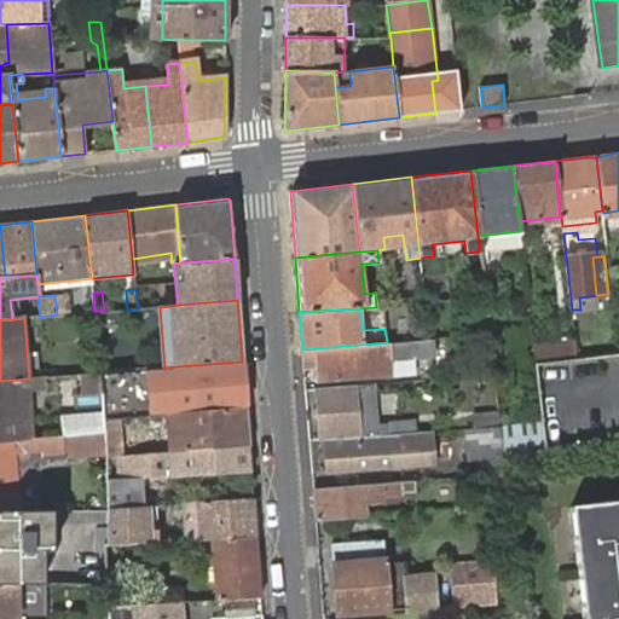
[(99,350),(97,334),(86,335),(87,351),(99,350)]
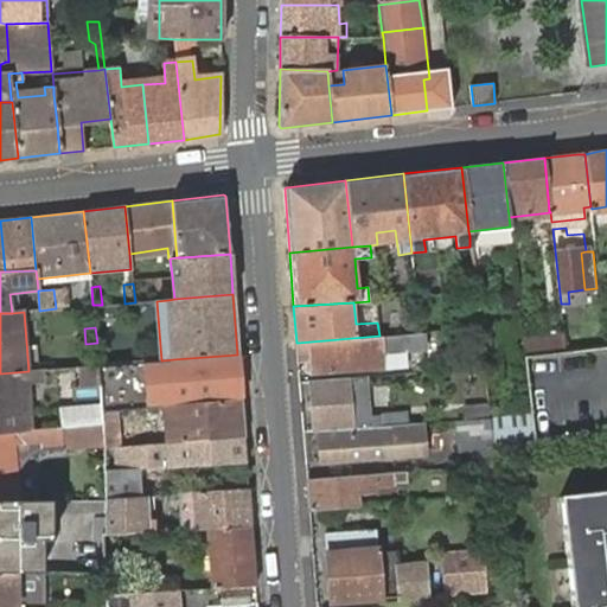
[(484,368),(479,327),(468,327),(474,368),(484,368)]
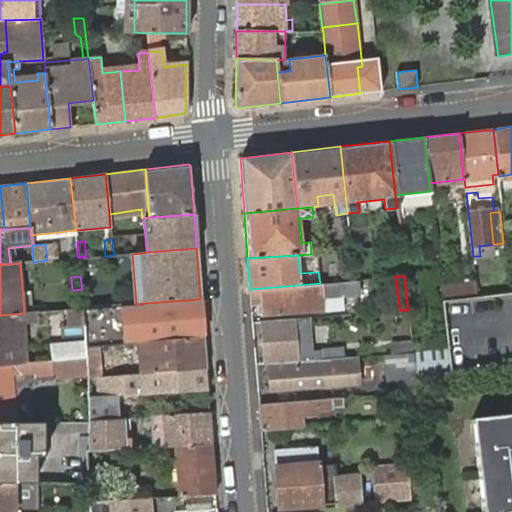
[(320,283),(251,289),(252,302),(263,301),(264,314),(323,309),(322,307),(338,307),(336,294),(359,293),(358,280),(320,283)]
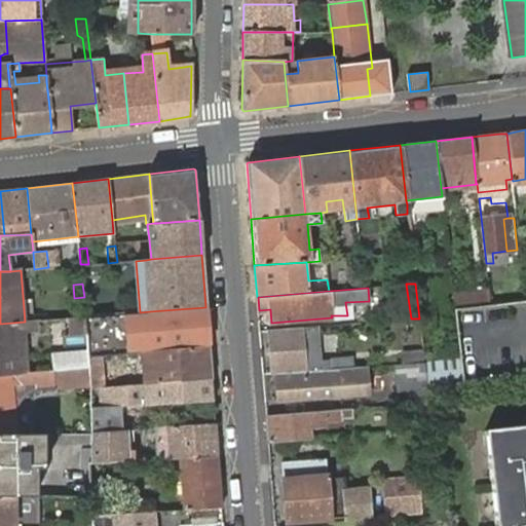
[(452,292),(453,307),(490,303),(488,289),(452,292)]
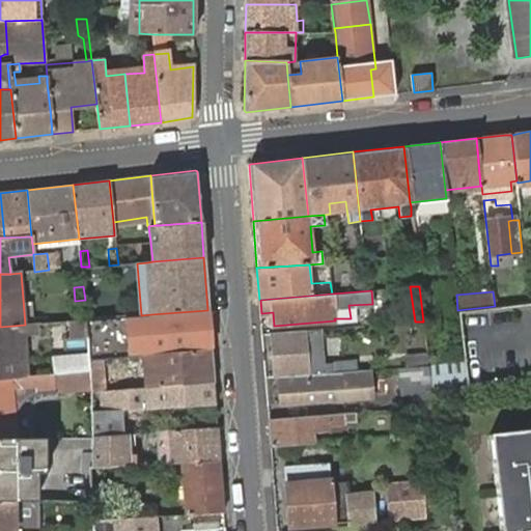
[(211,350),(207,310),(151,314),(141,315),(86,319),(89,360),(143,356),(211,350)]
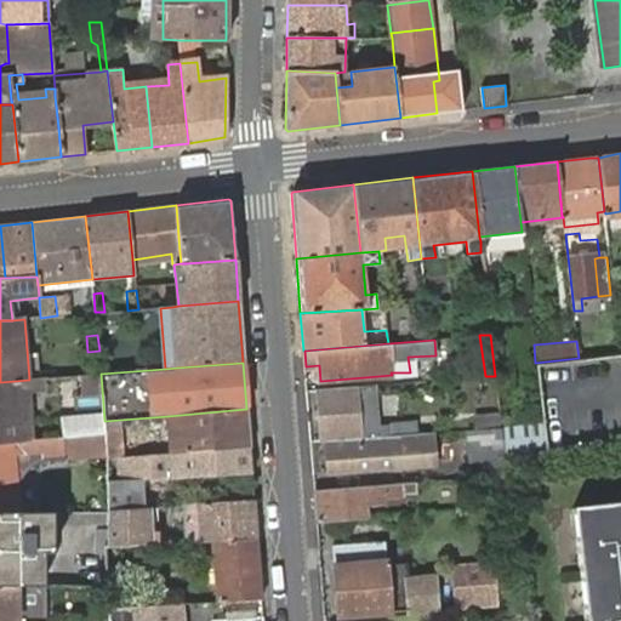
[(101,374),(80,376),(83,394),(102,392),(101,374)]
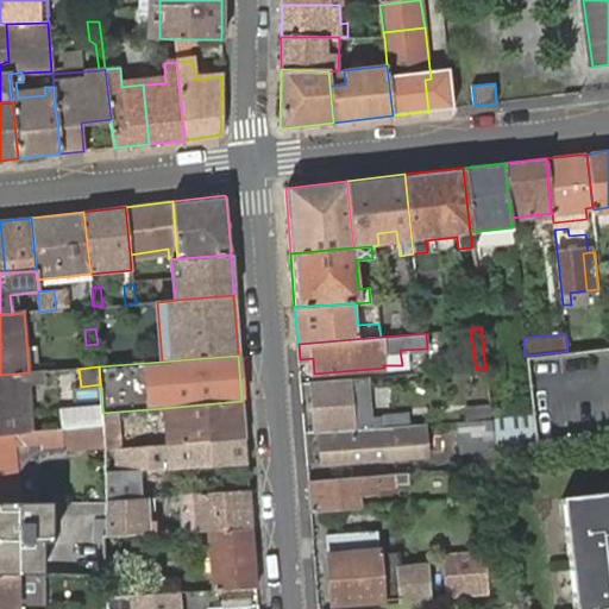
[(29,372),(0,375),(0,434),(35,432),(31,387),(43,384),(42,371),(29,372)]
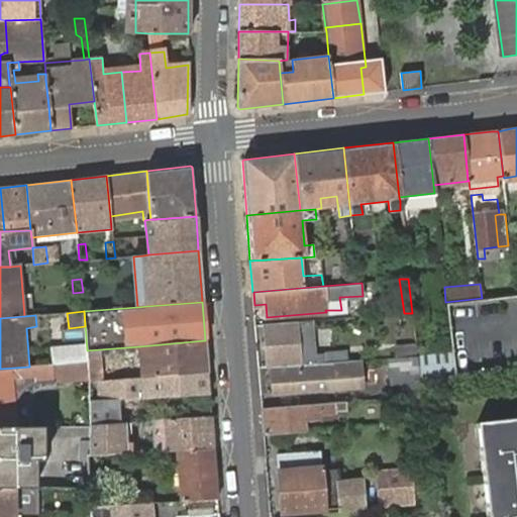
[(264,324),(267,367),(272,367),(346,362),(346,351),(313,353),(311,320),(264,324)]
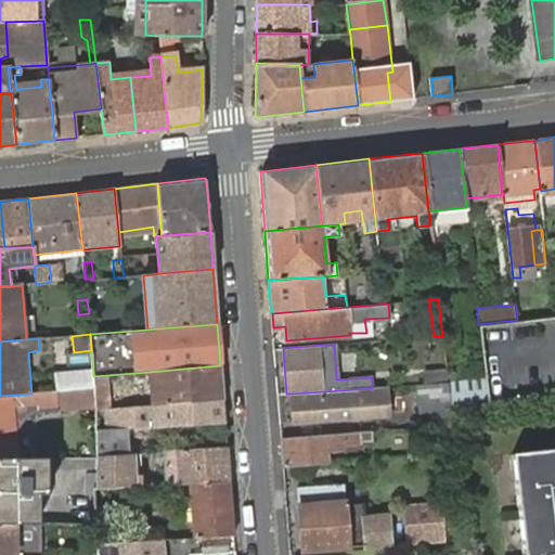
[(223,399),(220,365),(150,372),(153,405),(223,399)]
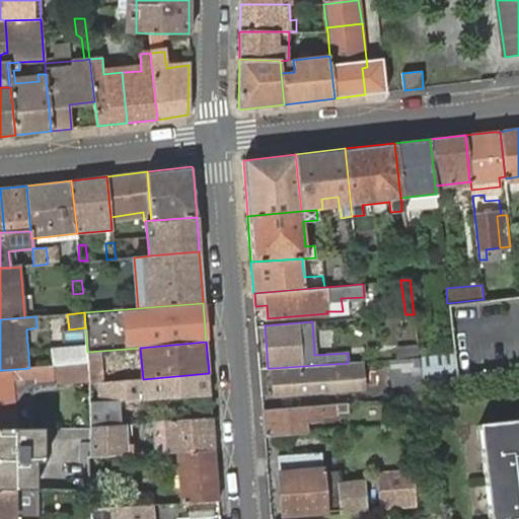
[(52,349),(53,365),(88,361),(87,352),(87,345),(52,349)]
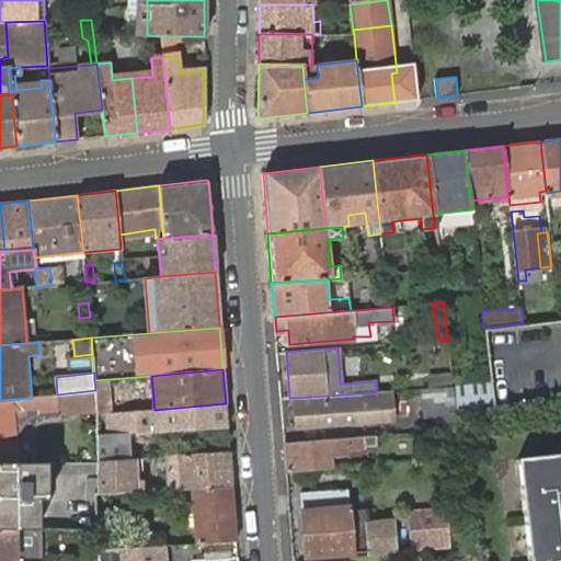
[(430,389),(453,387),(451,376),(428,378),(430,389)]
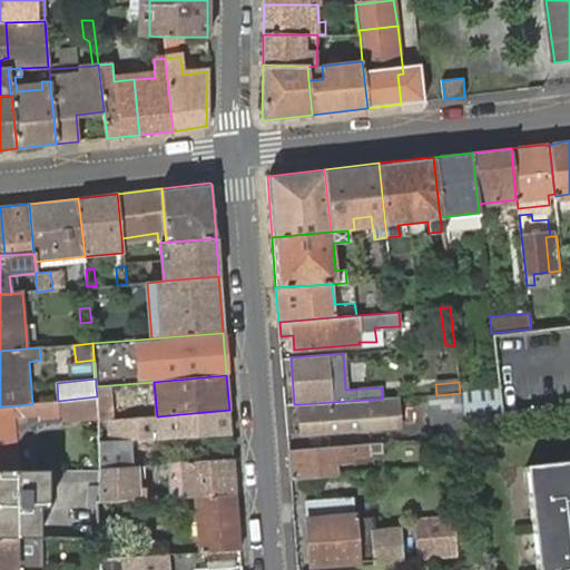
[(110,386),(96,386),(97,396),(98,413),(99,421),(108,421),(110,420),(112,420),(110,386)]
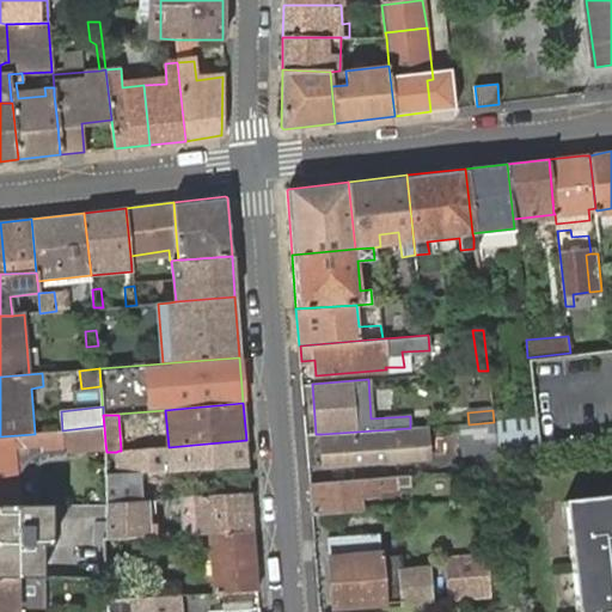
[(497,446),(539,442),(537,418),(495,423),(497,446)]
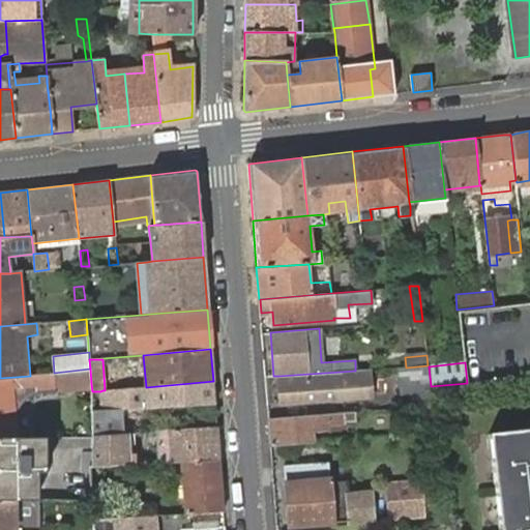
[(431,406),(429,366),(428,365),(406,367),(400,367),(403,408),(431,406)]
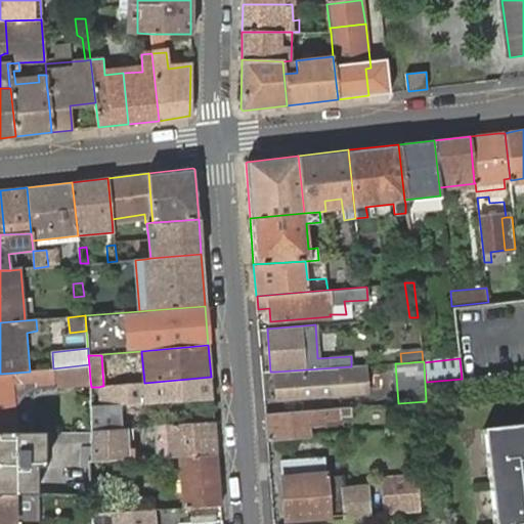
[(30,372),(0,374),(0,420),(13,420),(10,384),(19,383),(20,389),(55,385),(54,384),(90,380),(89,364),(53,368),(30,372)]
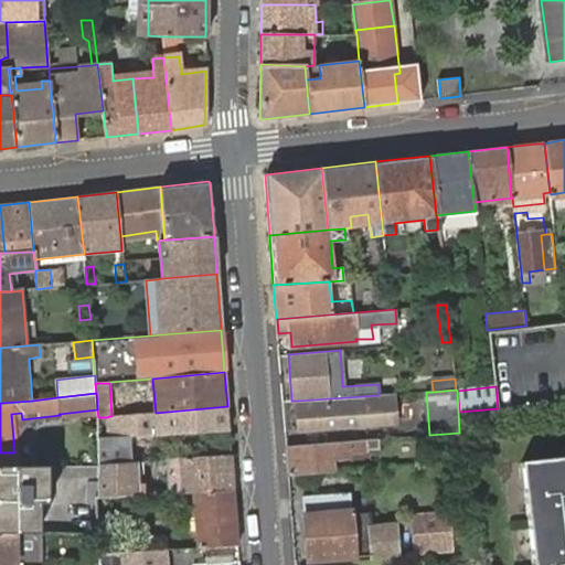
[(379,395),(297,401),(297,406),(296,406),(298,432),(395,424),(393,394),(379,395)]
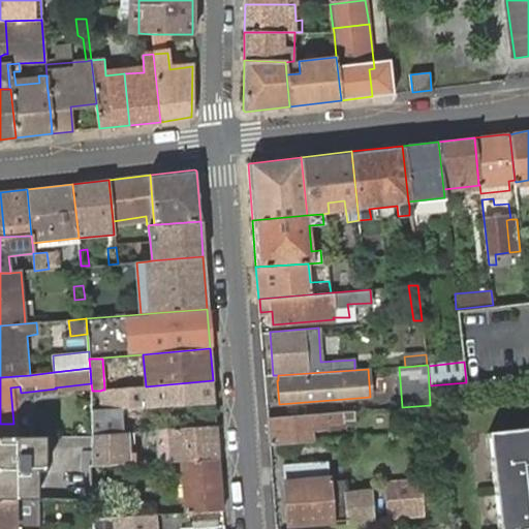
[(215,403),(213,380),(146,386),(133,387),(104,390),(102,390),(100,391),(101,409),(123,407),(134,407),(142,407),(145,407),(215,403)]
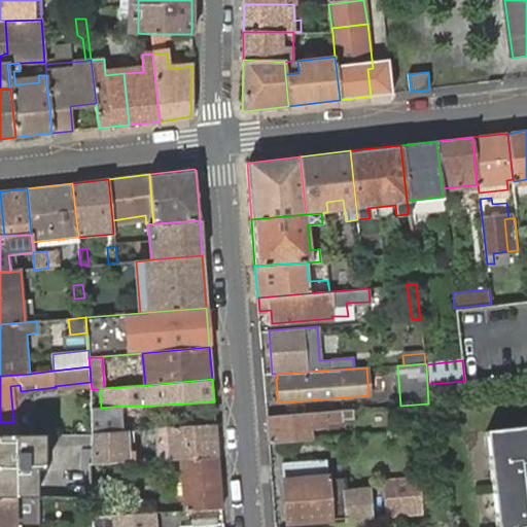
[(123,406),(101,408),(91,408),(92,434),(123,431),(124,432),(123,406)]
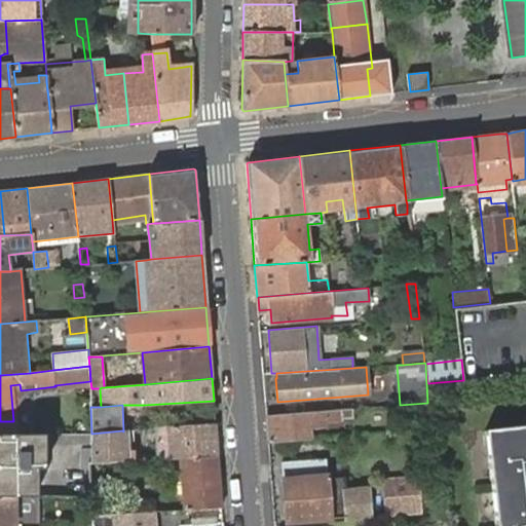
[(268,442),(309,439),(308,428),(326,427),(326,419),(352,417),(351,409),(266,416),(268,442)]
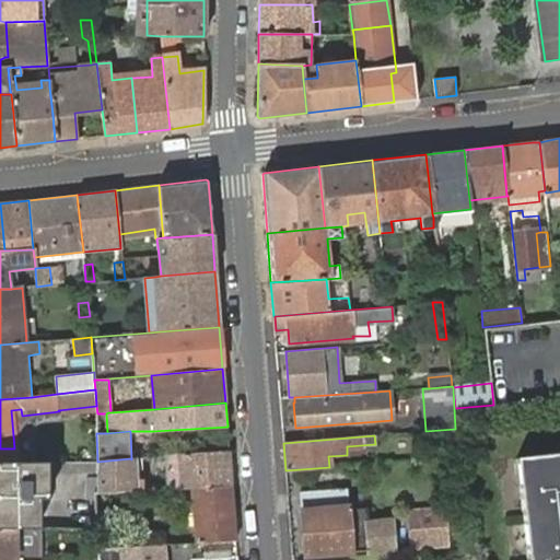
[(453,435),(442,436),(443,453),(454,452),(453,435)]
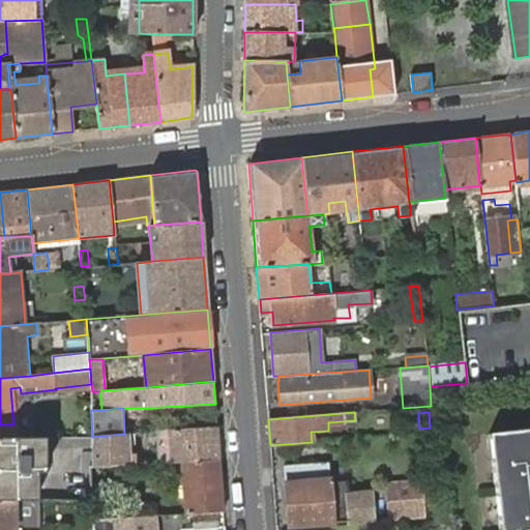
[(0,438),(16,438),(13,424),(0,424),(0,438)]
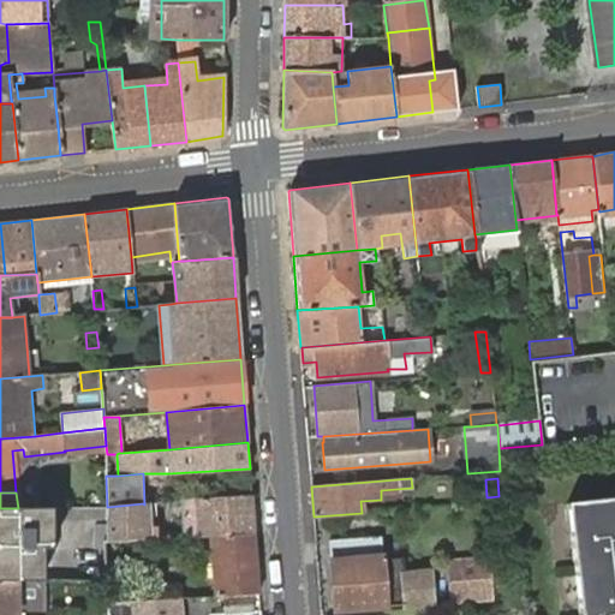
[(255,533),(251,495),(195,500),(166,502),(155,503),(155,520),(195,518),(196,537),(210,536),(255,533)]
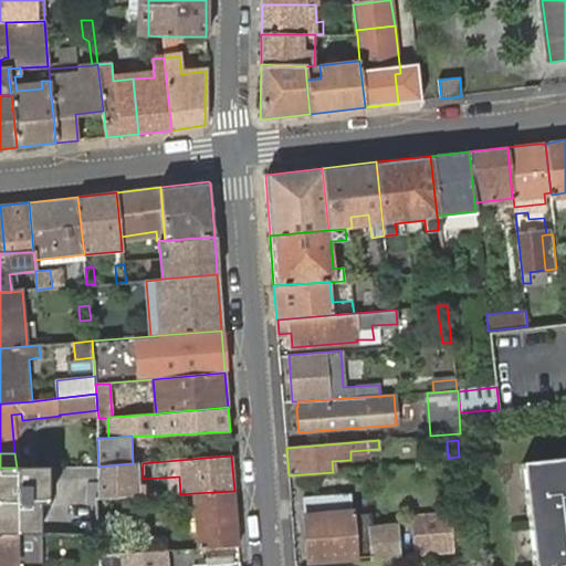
[(565,565),(565,458),(564,459),(565,463),(553,464),(552,460),(526,463),(530,494),(525,494),(528,526),(533,526),(537,555),(533,556),(533,565),(565,565)]
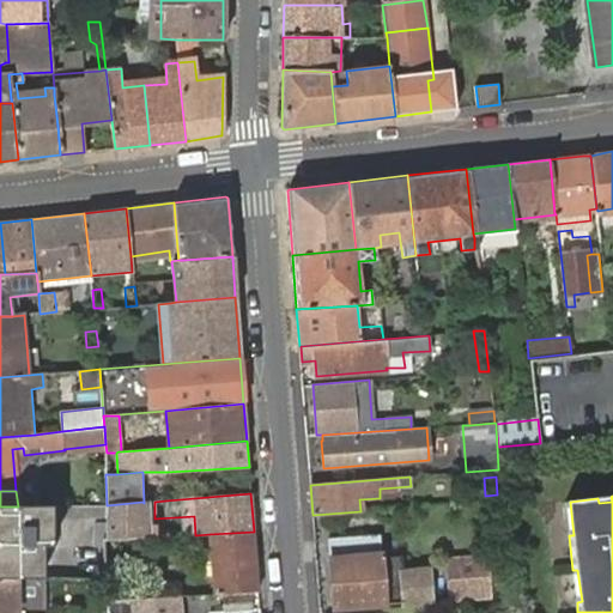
[(143,502),(107,505),(107,507),(107,516),(105,522),(105,540),(144,539),(143,502)]
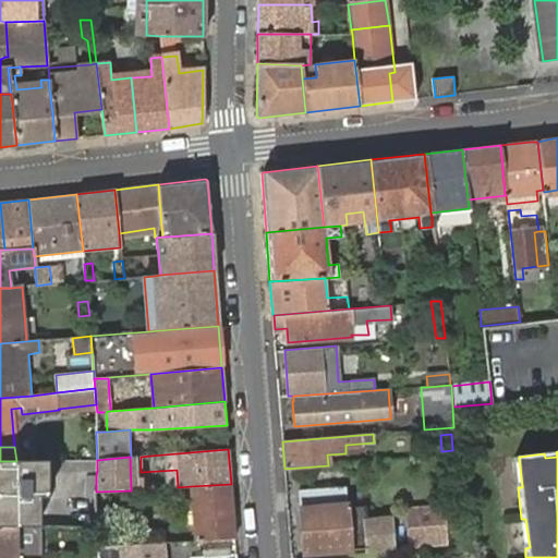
[(16,461),(0,461),(0,525),(15,526),(37,525),(37,497),(46,498),(46,470),(97,470),(97,461),(46,461),(16,461)]
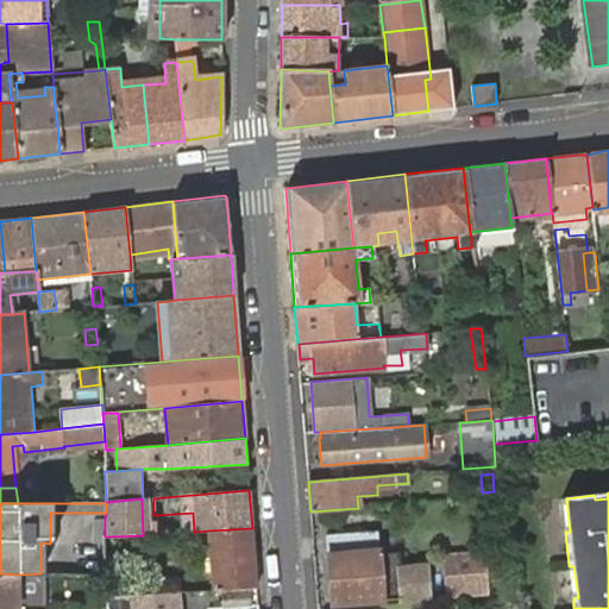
[(105,542),(105,537),(105,519),(93,520),(94,544),(105,542)]
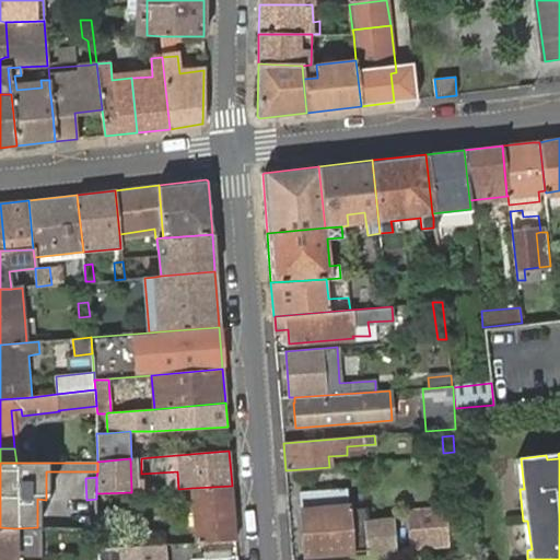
[(235,540),(232,486),(191,488),(196,544),(235,540)]
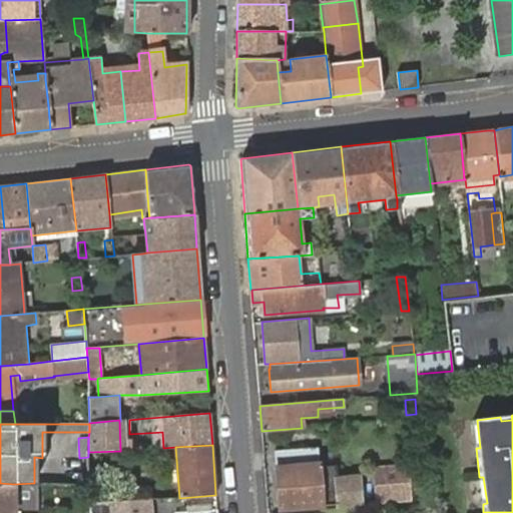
[(275,466),(279,508),(321,505),(336,504),(337,506),(361,503),(358,475),(319,479),(318,463),(317,447),(274,450),(275,466)]
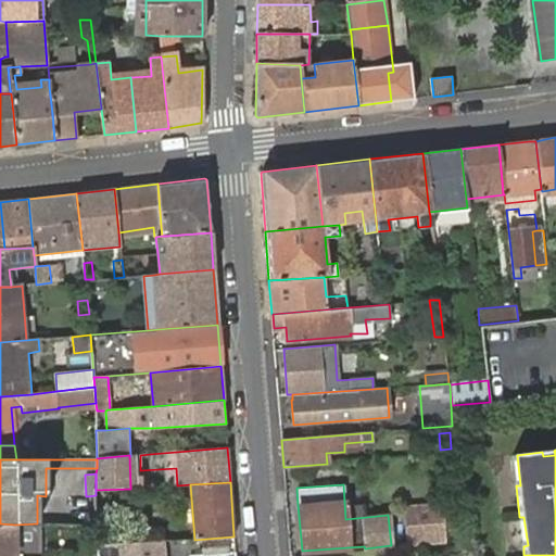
[(406,530),(439,527),(451,527),(449,507),(437,507),(437,505),(404,508),(406,530)]
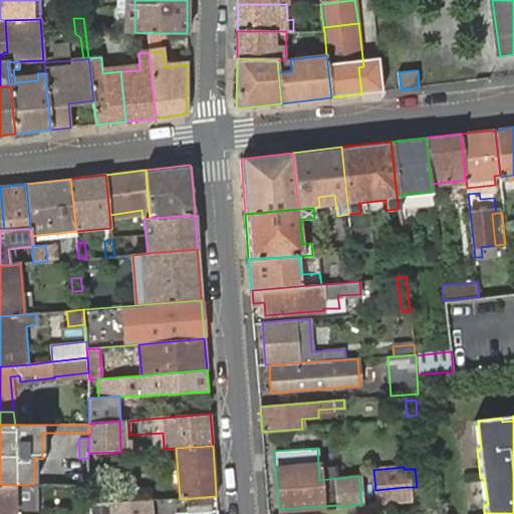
[(14,513),(14,485),(0,484),(0,513),(14,513)]
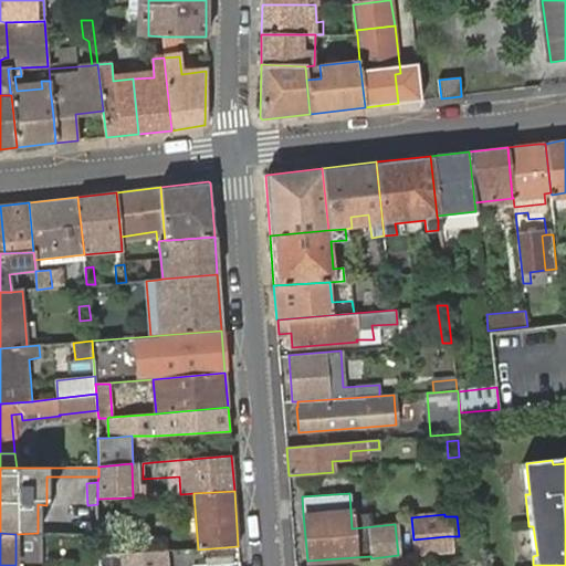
[(448,551),(447,536),(413,540),(415,554),(448,551)]
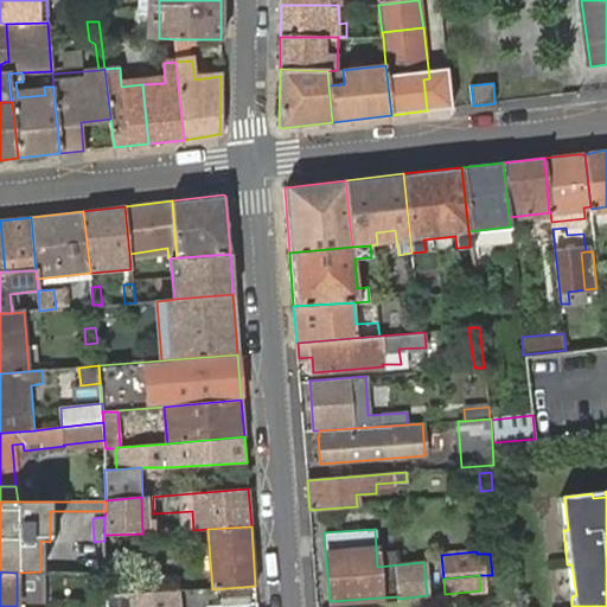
[(179,606),(178,590),(106,594),(106,606),(179,606)]
